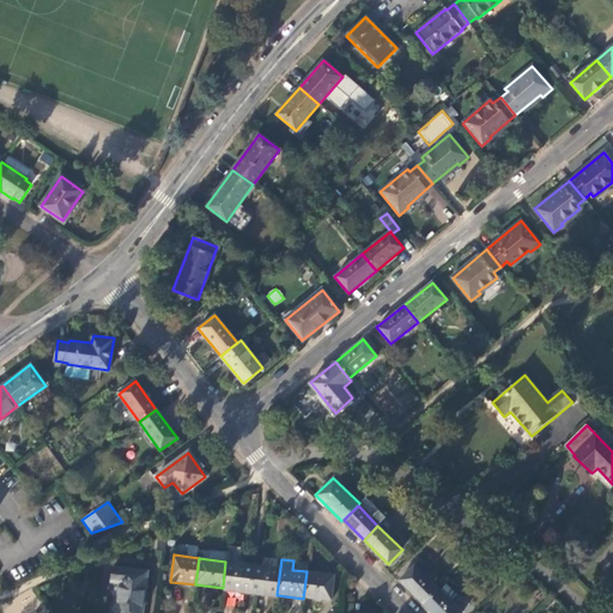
[(250,564),(225,562),(223,588),(247,592),(250,564)]
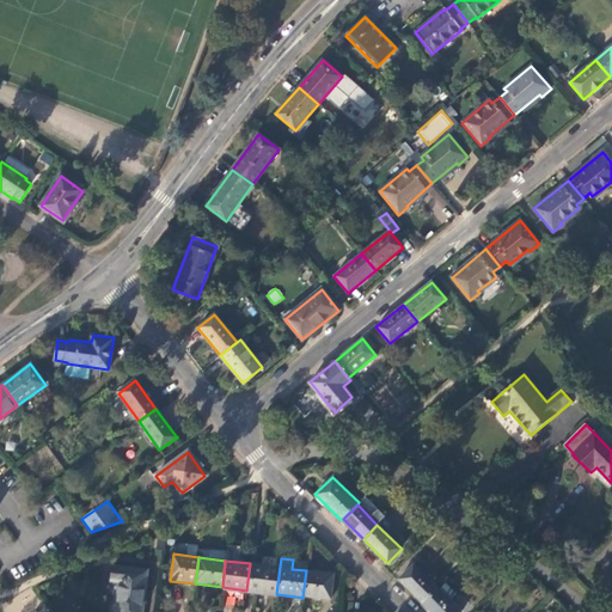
[(257,564),(250,563),(246,591),(254,591),(257,564)]
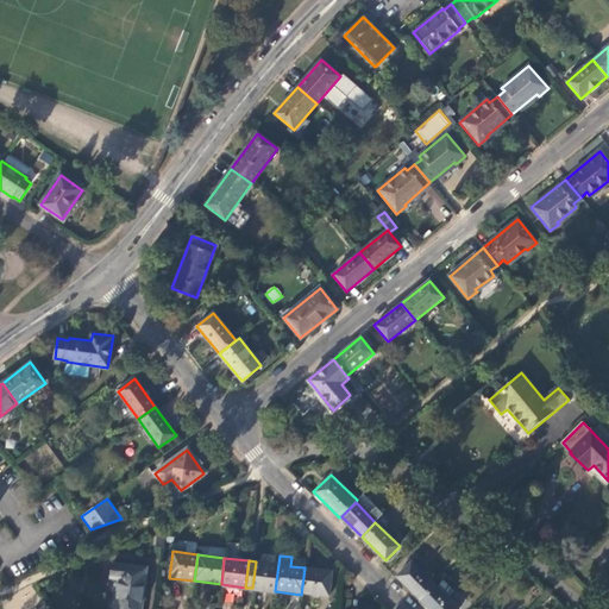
[(278,564),(256,562),(252,588),(275,591),(278,564)]
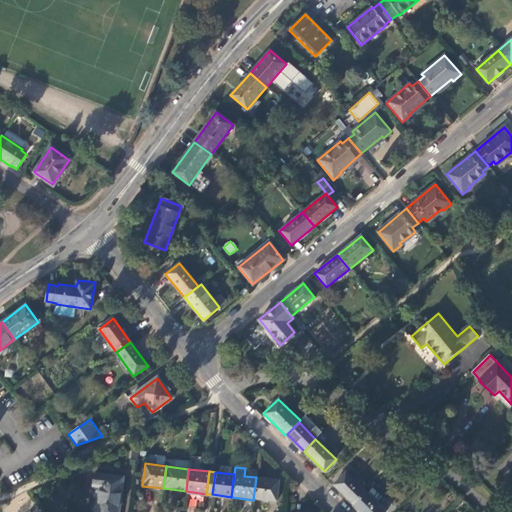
[(334,485),(354,505),(366,493),(346,473),(334,485)]
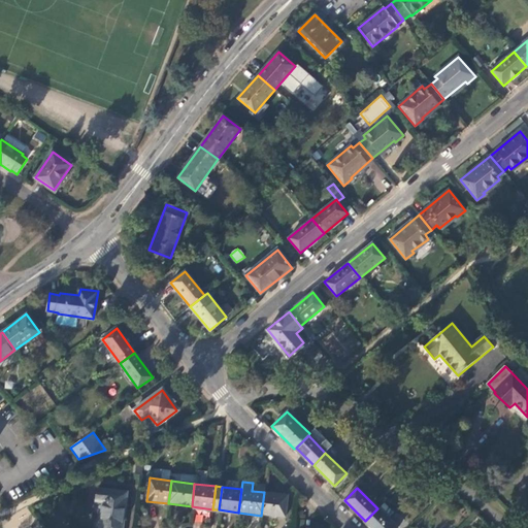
[(122,527),(127,493),(98,489),(96,501),(103,502),(99,527),(122,527)]
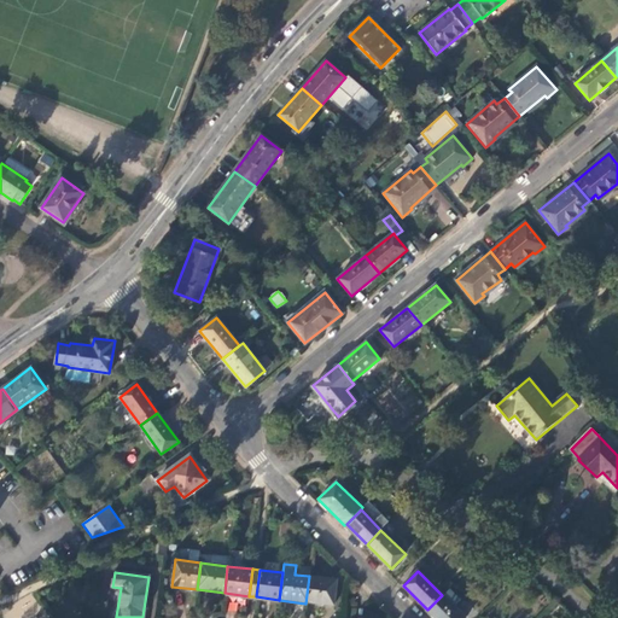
[(337,579),(309,576),(305,604),(334,607),(337,579)]
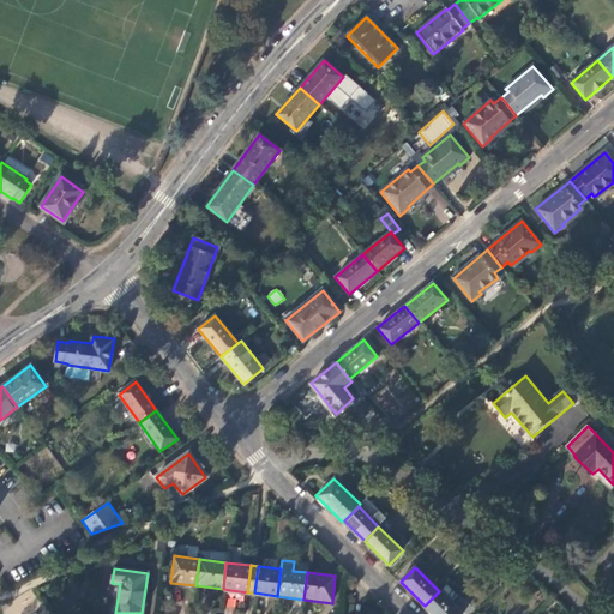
[(461,613),(439,591),(425,606),(432,613),(461,613)]
